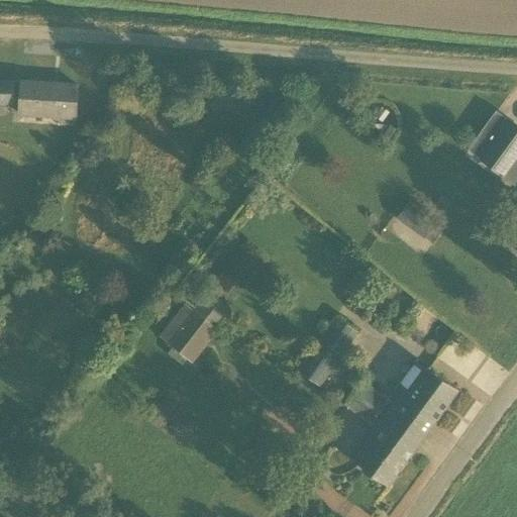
[(6,106),(13,106),(14,81),(0,80),(0,115),(6,115),(6,106)]
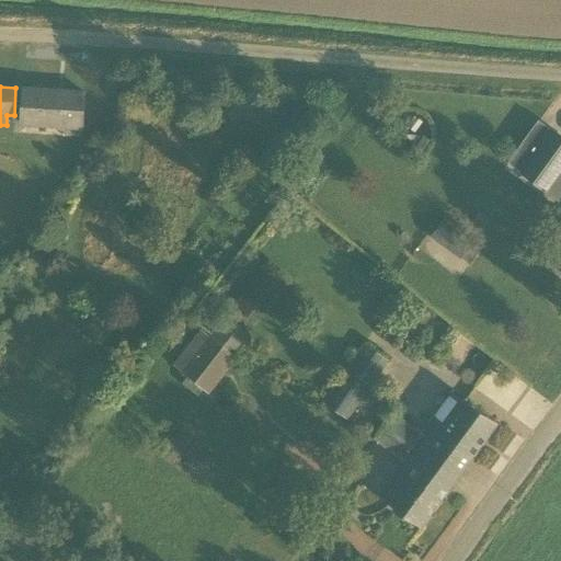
[(22,126),(82,129),(84,92),(24,89),(22,126)]
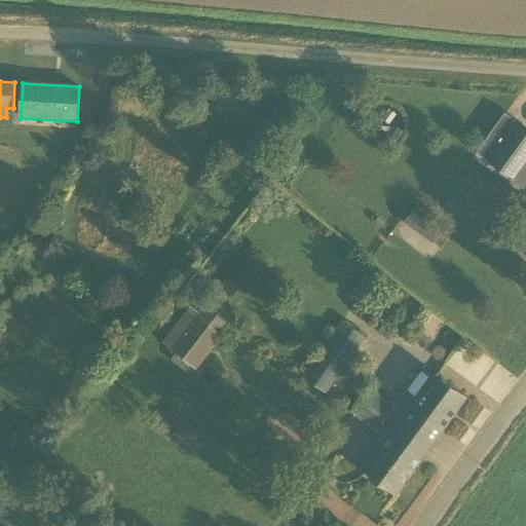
[(513,181),(522,167),(525,170),(525,127),(518,121),(488,162),(513,181)]
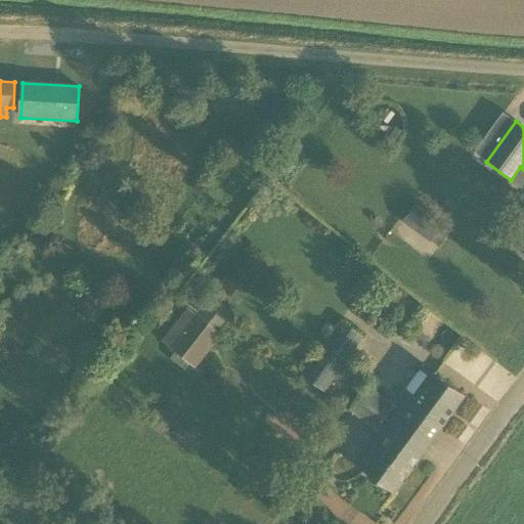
[(441,229),(430,221),(436,213),(426,206),(410,227),(431,243),(441,229)]
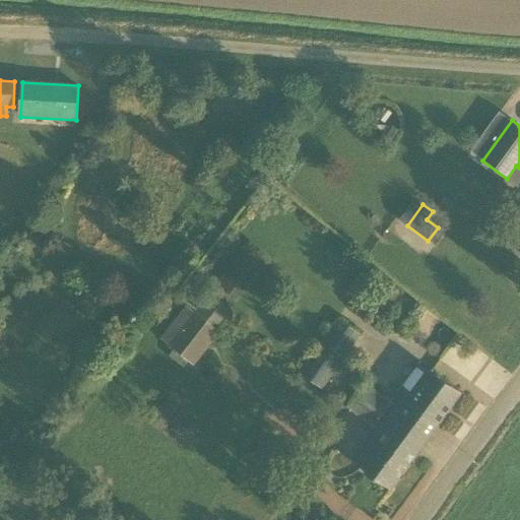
[(214,326),(229,308),(209,293),(195,310),(214,326)]
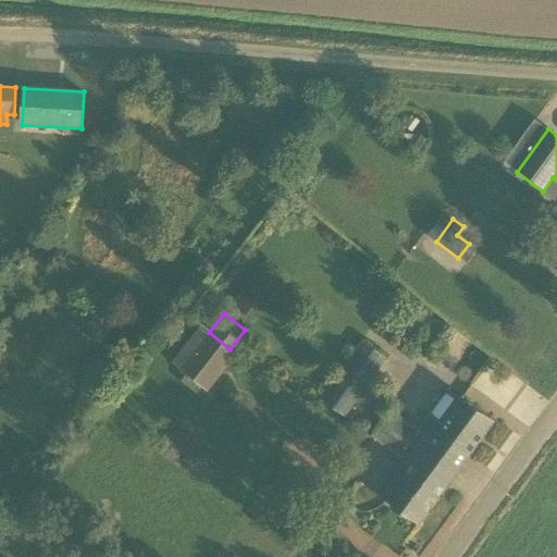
[(201,384),(230,349),(209,332),(181,368),(201,384)]
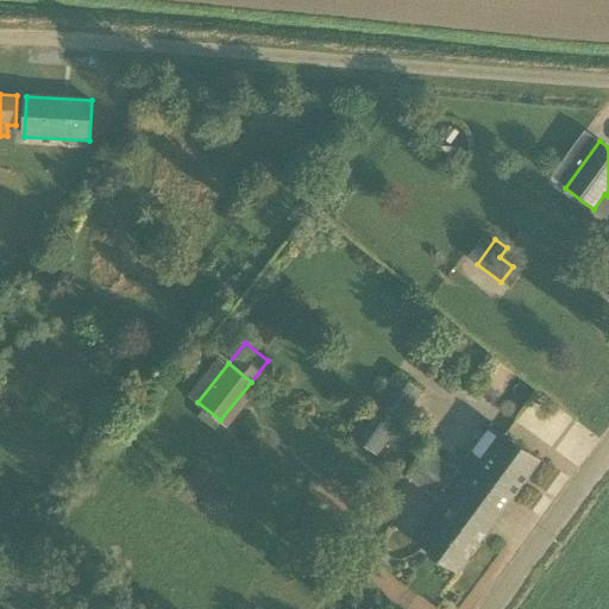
[(377,454),(421,390),(395,372),(351,438),(377,454)]
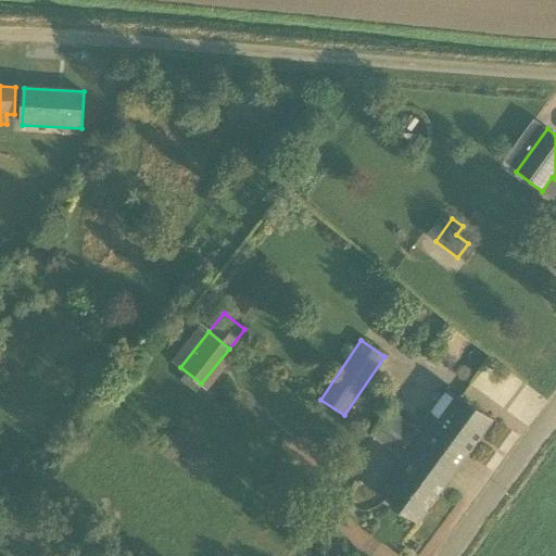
[(458,466),(492,420),(447,387),(416,428),(411,437),(422,446),(426,442),(458,466)]
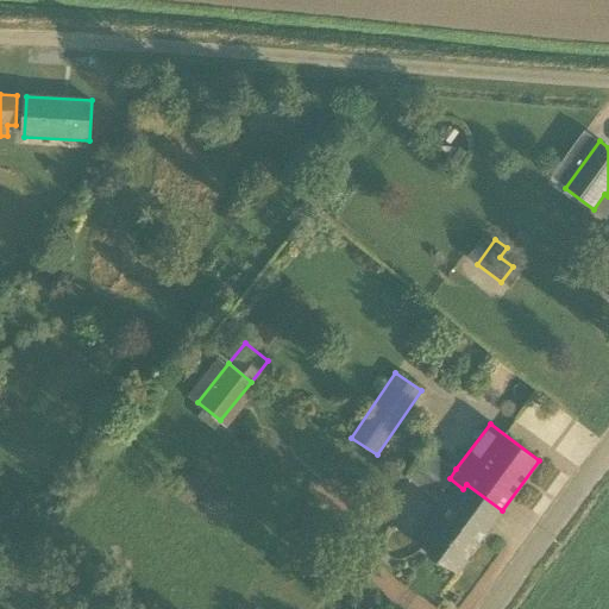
[(463,489),(450,478),(456,469),(428,449),(406,477),(434,498),(431,504),(445,515),(424,544),(457,571),(502,510),(466,484),(463,489)]
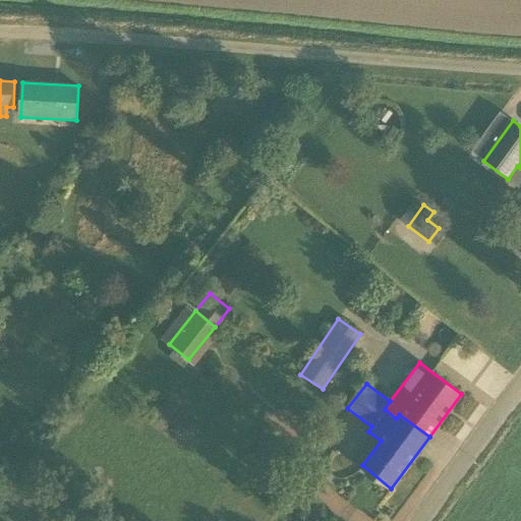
[(256,462),(269,478),(297,456),(285,440),(256,462)]
